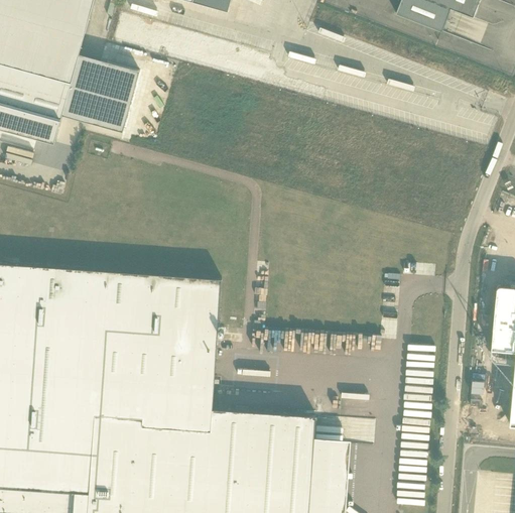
[(0,129),(53,145),(93,0),(0,0),(0,129)]
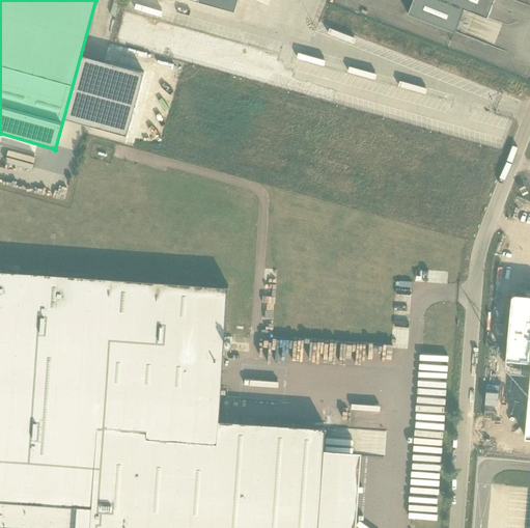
[(412,0),(407,17),(453,35),(463,11),(485,21),(494,0),(412,0)]
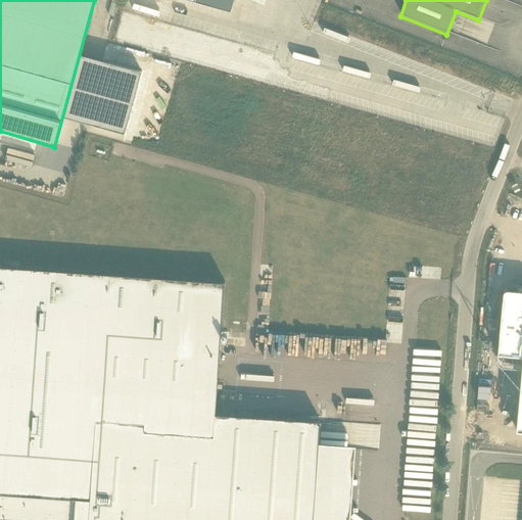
[(107,64),(90,127),(124,136),(140,74),(107,64)]
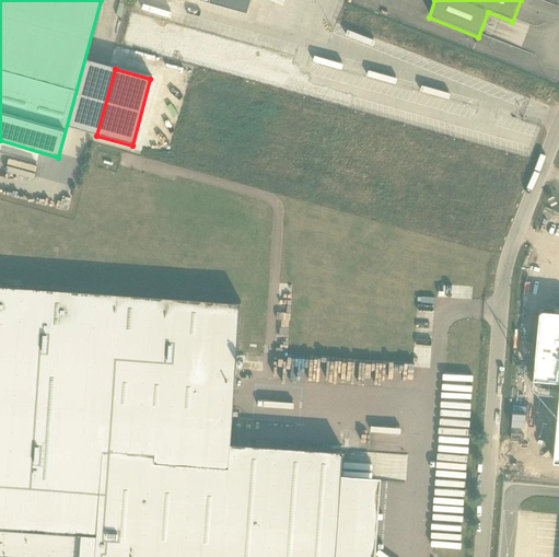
[(230,445),(240,304),(0,287),(0,556),(334,556),(342,453),(230,445)]
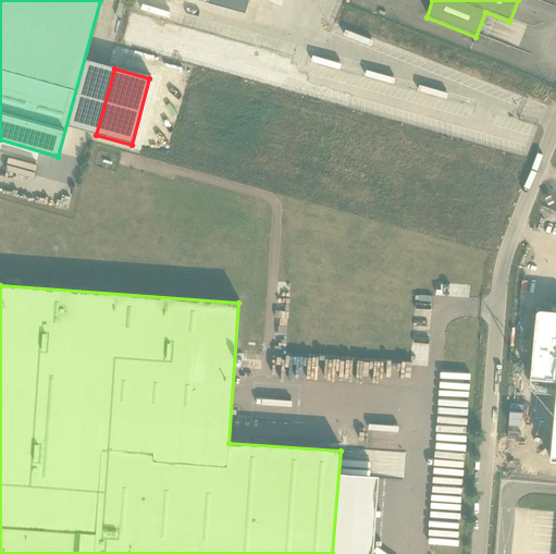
[(532,347),(528,385),(528,388),(529,389),(529,390),(530,391),(531,392),(532,393),(533,394),(534,394),(536,394),(555,396),(548,462),(555,462),(555,312),(539,311),(538,311),(536,312),(535,314),(534,315),(534,316),(532,347)]
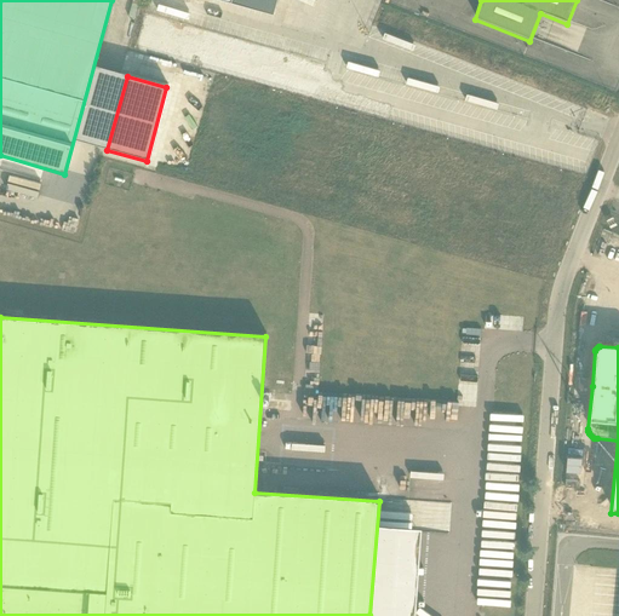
[(434,533),(448,534),(450,506),(406,504),(405,522),(435,523),(434,533)]
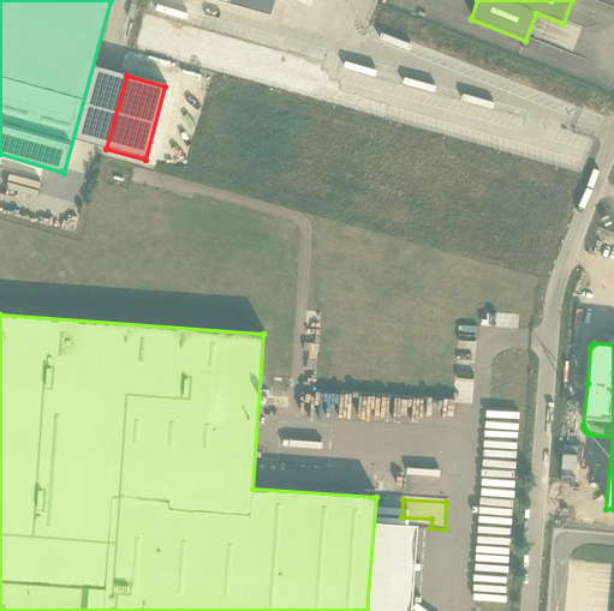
[(510,604),(512,540),(477,538),(474,601),(510,604)]
